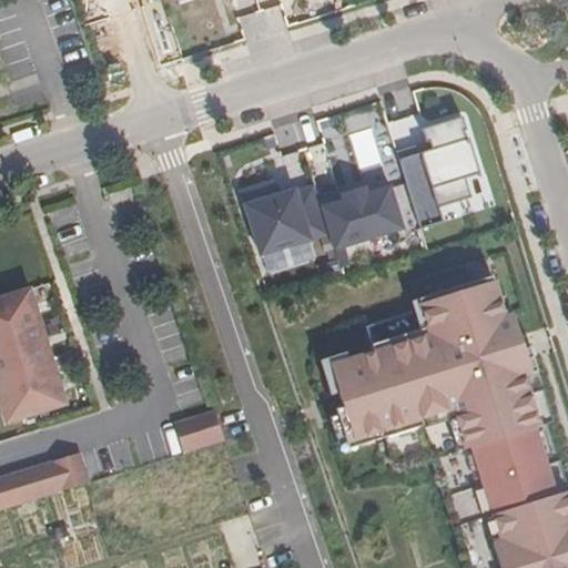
[(392,119),(389,145),(417,146),(418,120),(392,119)]
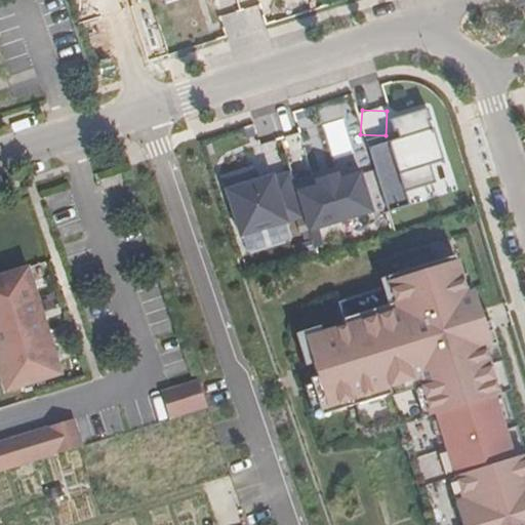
[(369,150),(390,214),(411,207),(407,194),(436,185),(430,166),(444,162),(434,129),(431,130),(429,123),(432,122),(428,110),(391,121),(395,133),(398,132),(400,139),(369,150)]
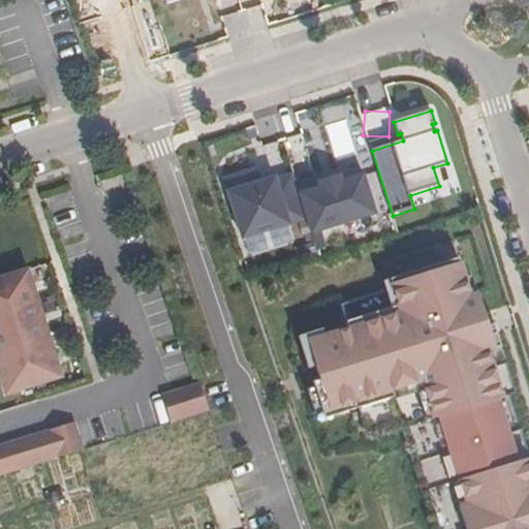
[(370,143),(372,151),(403,141),(401,133),(398,134),(370,143)]
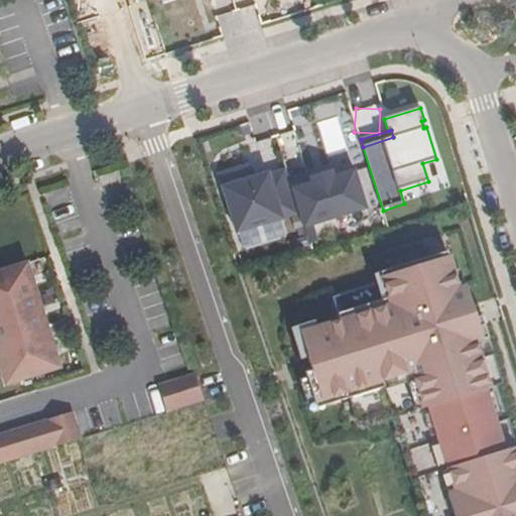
[(237,234),(299,214),(291,189),(285,170),(270,175),(269,173),(251,178),(248,166),(219,175),(237,234)]
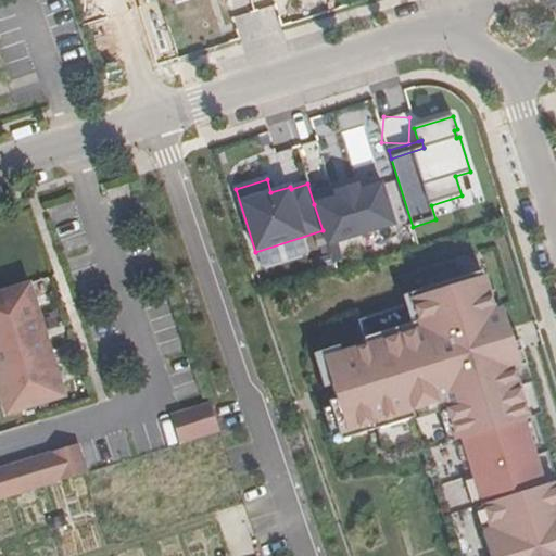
[(337,198),(314,204),(323,230),(328,245),(394,225),(381,184),(359,191),(357,185),(335,191),(337,198)]
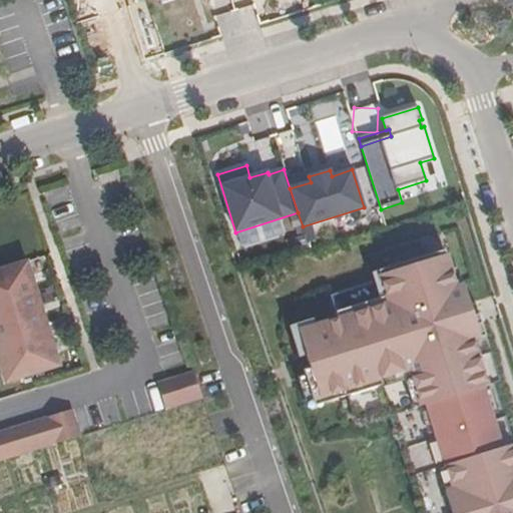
[(512,512),(512,441),(505,417),(503,418),(492,384),(500,382),(491,353),(490,353),(475,303),(468,306),(462,287),(456,289),(445,251),(380,272),(383,281),(332,297),(339,320),(300,332),(311,368),(304,371),(313,400),(328,395),(330,401),(348,396),(357,426),(390,416),(416,501),(414,501),(417,512),(512,512)]
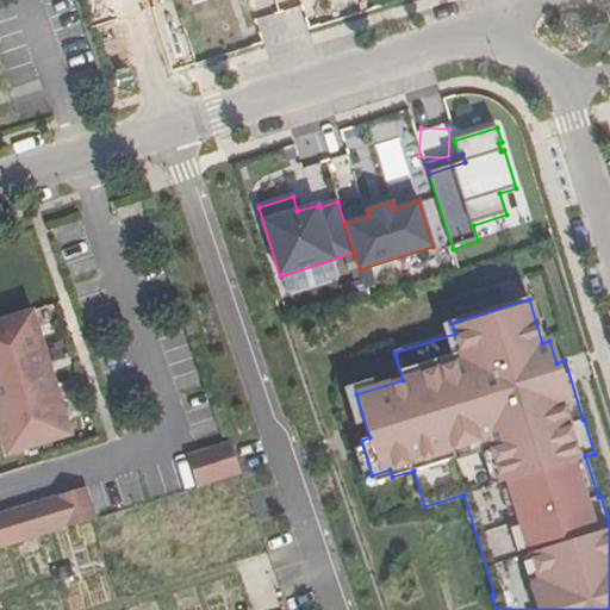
[(11,313),(0,317),(0,455),(54,437),(11,313)]
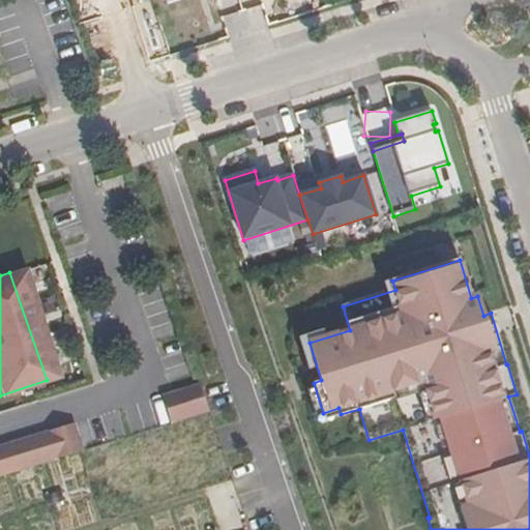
[(197,408),(187,381),(150,393),(159,420),(197,408)]
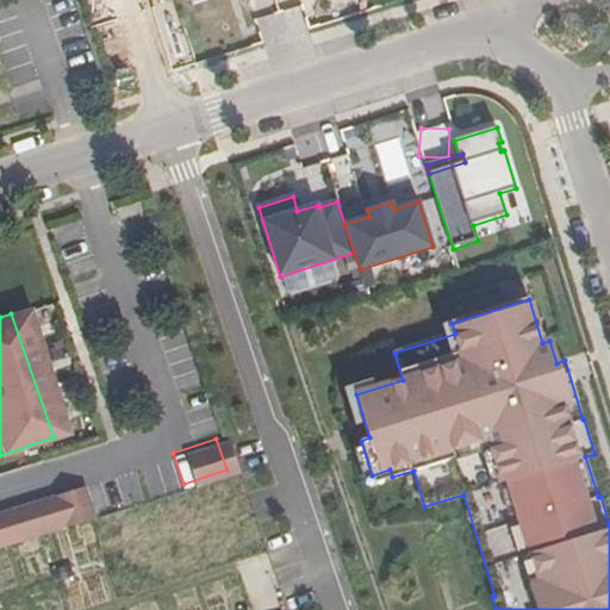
[(0,548),(95,520),(85,486),(0,512),(0,548)]
